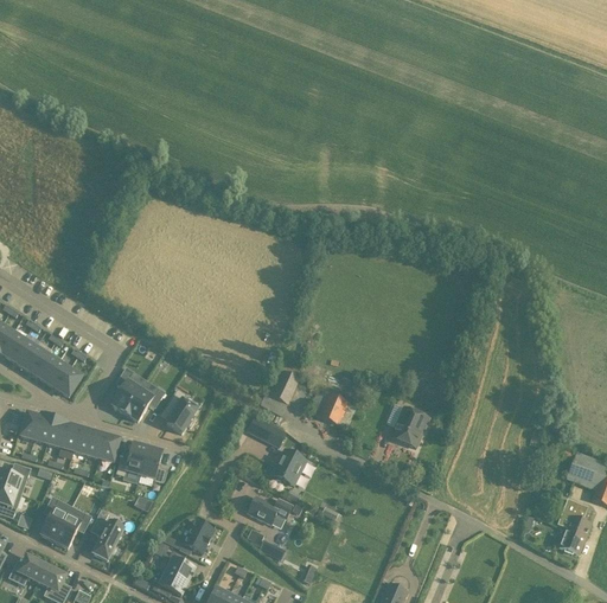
[(0,351),(12,333),(1,325),(0,326),(0,351)]
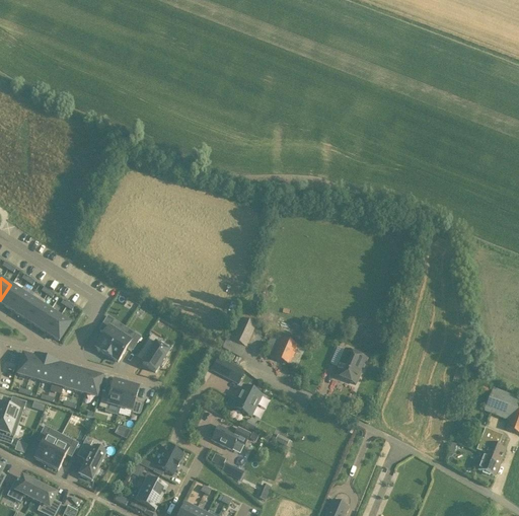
[(0,301),(9,308),(20,291),(10,285),(0,300),(0,301)]
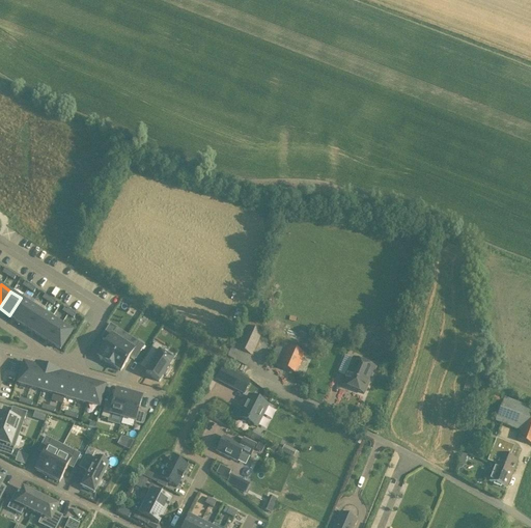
[(20,322),(31,304),(21,298),(9,315),(20,322)]
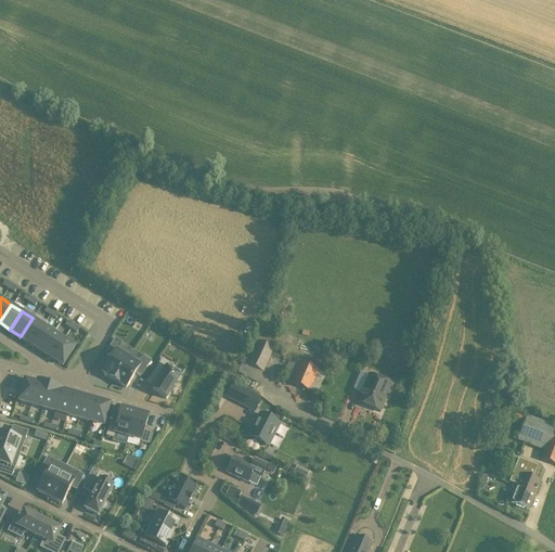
[(30,343),(42,324),(33,318),(21,336),(30,343)]
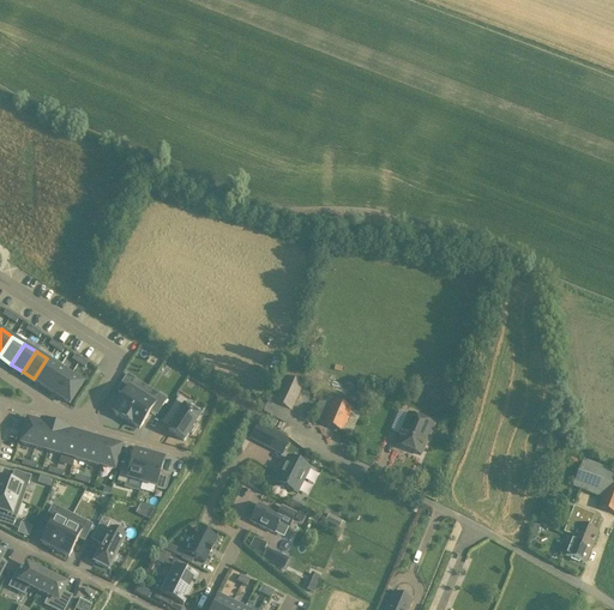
[(46,386),(59,366),(47,358),(34,379),(46,386)]
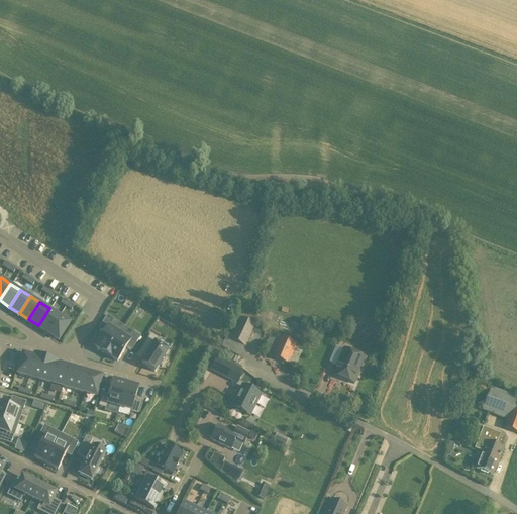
[(221,345),(239,355),(254,323),(252,322),(257,312),(242,305),(238,316),(236,315),(222,343),(221,345)]
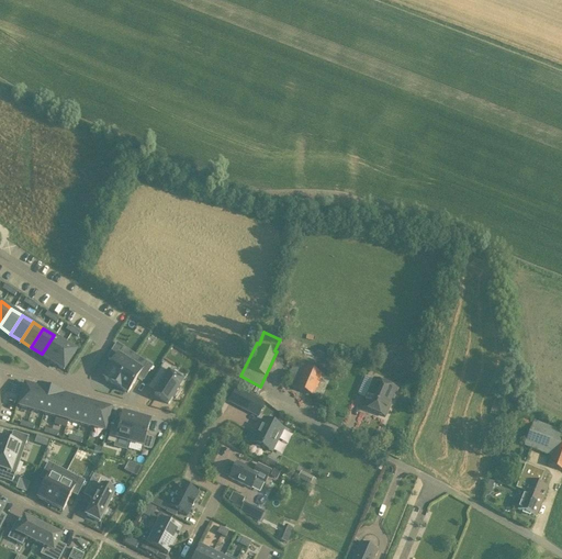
[(53,360),(64,342),(54,335),(42,354),(53,360)]
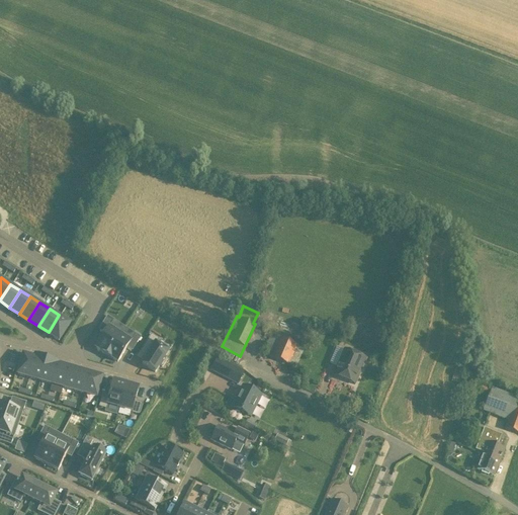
[(95,346),(106,353),(120,330),(110,323),(113,318),(107,314),(98,328),(104,331),(95,346)]
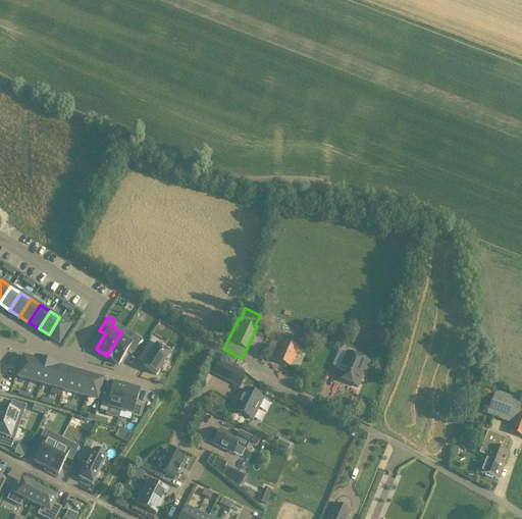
[(59,342),(69,324),(59,317),(49,334),(59,342)]
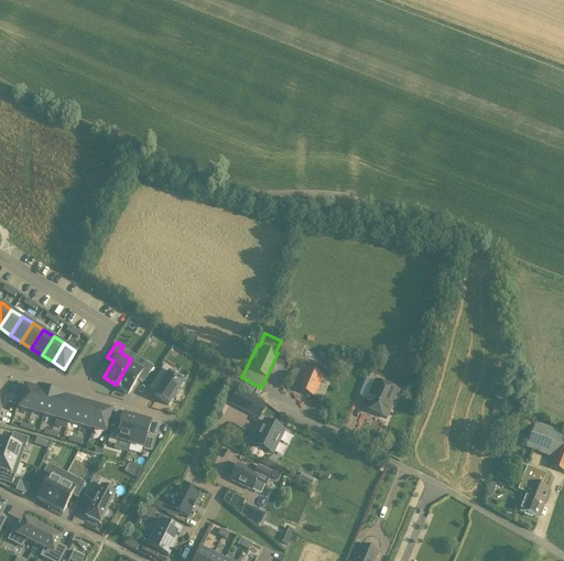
[(314,396),(324,374),(305,366),(306,363),(296,358),(290,371),(292,373),(288,384),(314,396)]
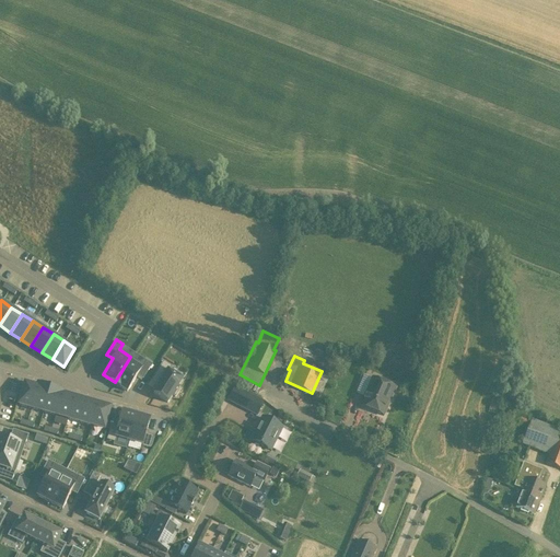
[(130,357),(115,382),(127,390),(137,373),(142,378),(152,362),(146,359),(142,364),(130,357)]
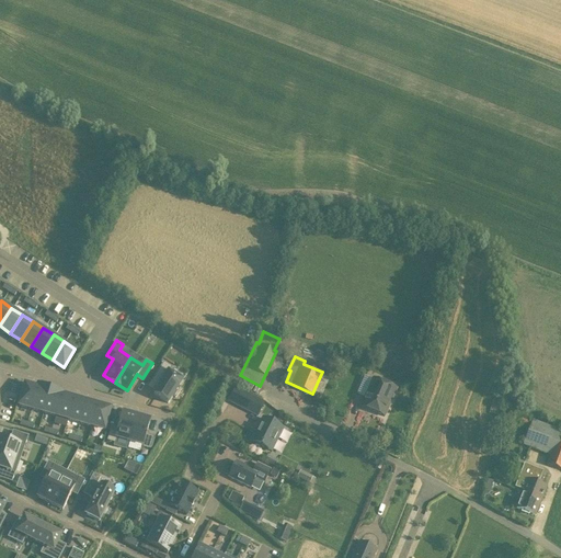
[(152,393),(167,401),(171,394),(174,396),(180,386),(176,385),(181,378),(167,369),(170,365),(162,360),(151,376),(159,382),(152,393)]
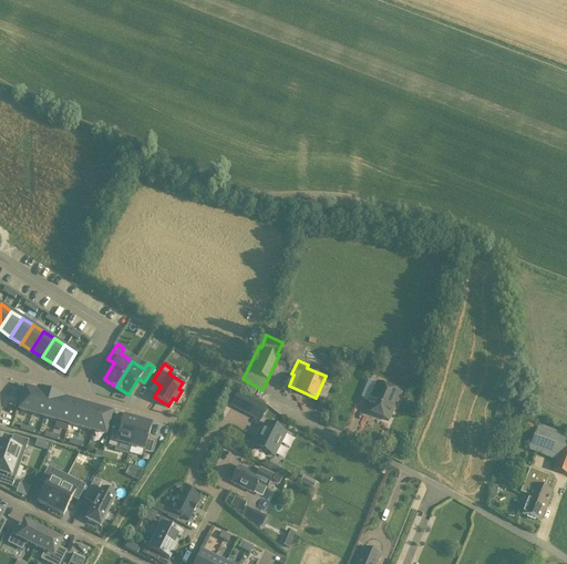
[(389,419),(400,391),(377,380),(364,408),(389,419)]
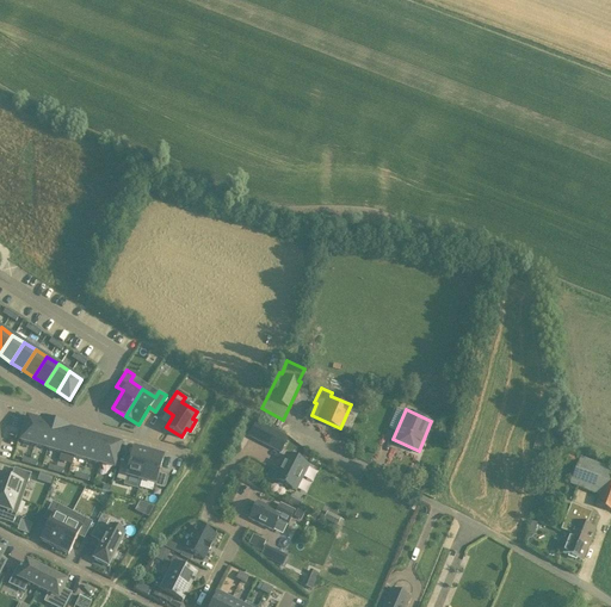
[(34,443),(41,420),(28,415),(20,439),(34,443)]
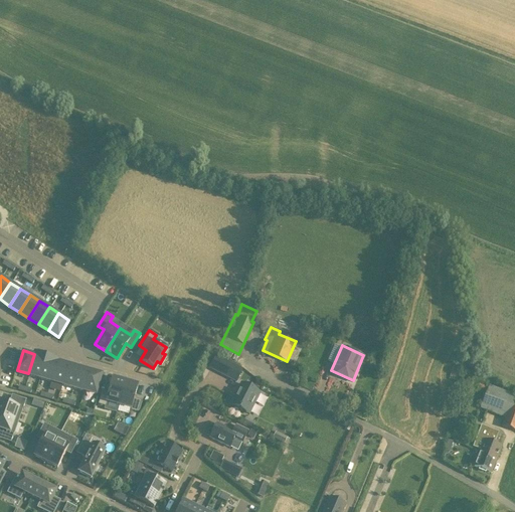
[(39,376),(45,357),(34,354),(28,373),(39,376)]
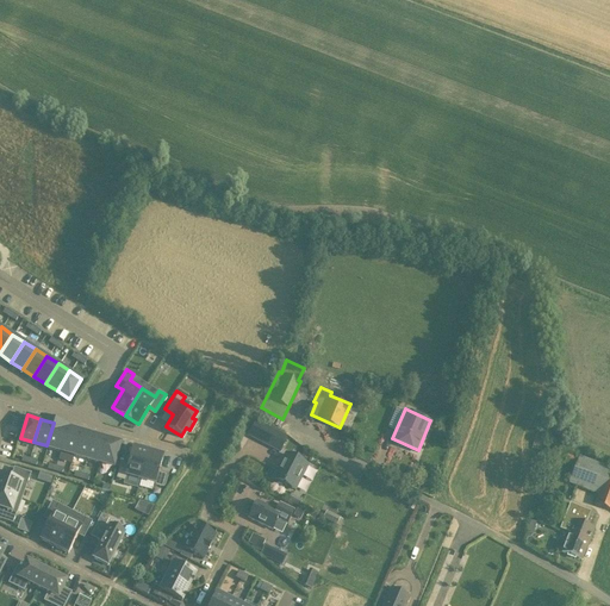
[(60,449),(67,426),(54,423),(47,445),(60,449)]
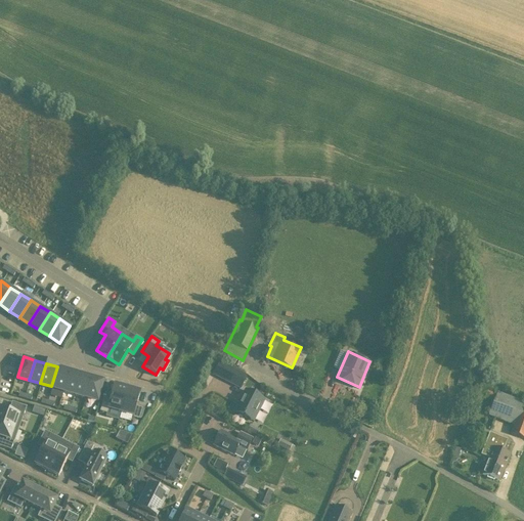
[(224,377),(236,383),(242,372),(229,365),(224,377)]
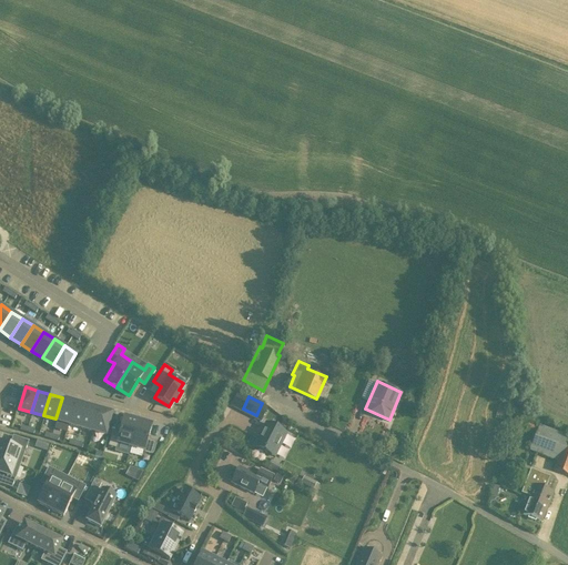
[(74,401),(62,397),(56,419),(68,422),(74,401)]
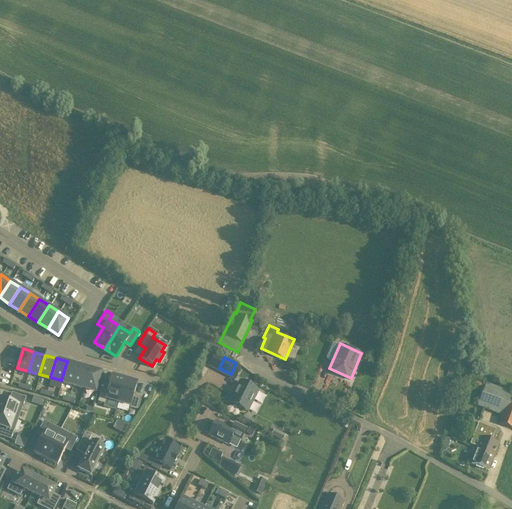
[(72,384),(78,364),(67,361),(61,380),(72,384)]
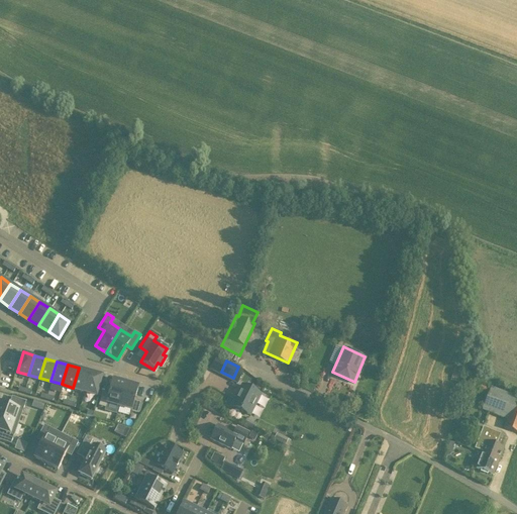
[(84,391),(90,372),(79,368),(73,388),(84,391)]
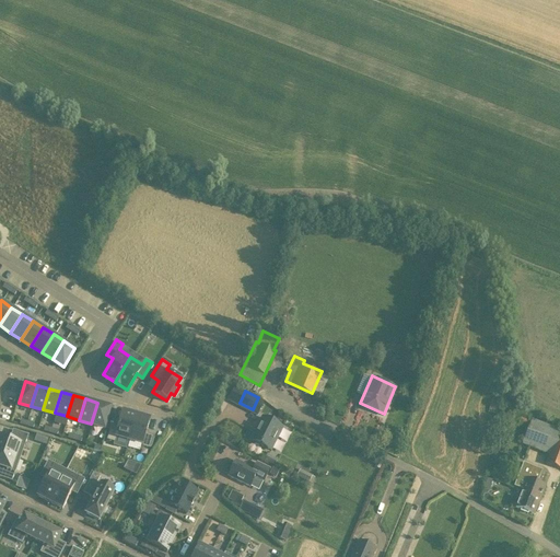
[(501,401),(491,398),(488,410),(499,413),(501,401)]
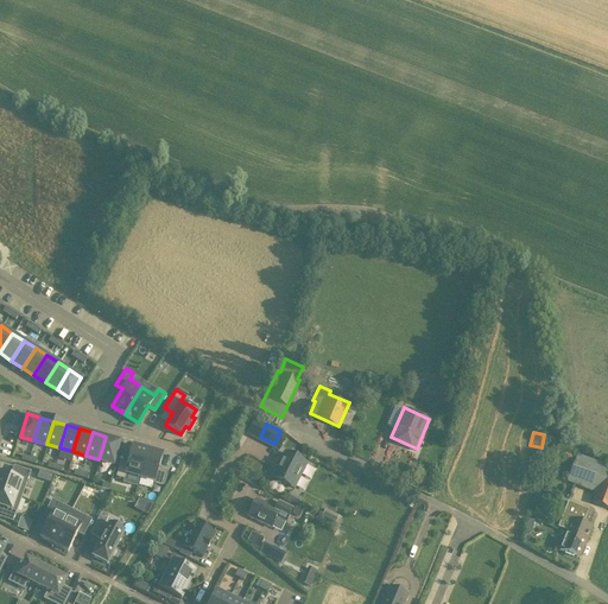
[(113,463),(119,440),(106,437),(99,459),(113,463)]
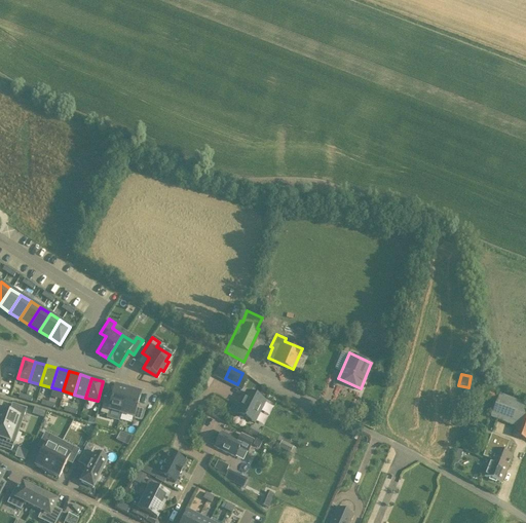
[(127,388),(115,384),(111,397),(104,395),(99,411),(107,413),(108,408),(121,412),(127,388)]
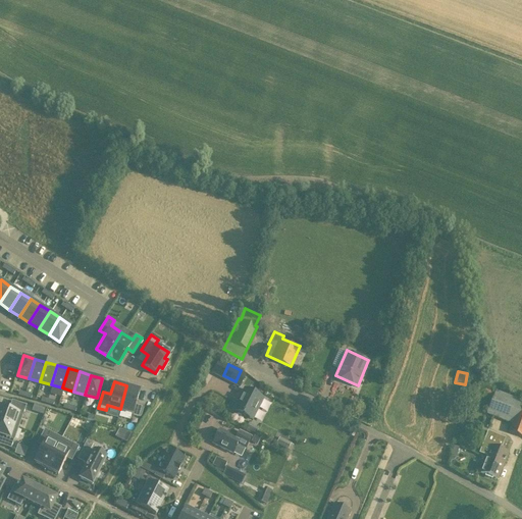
[(481,381),(478,388),(490,394),(493,386),(481,381)]
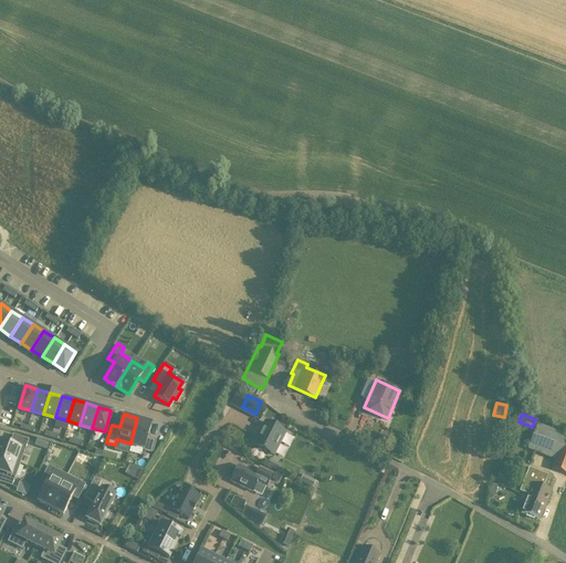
[(280,427),(261,417),(249,440),(264,448),(270,436),(274,438),(280,427)]
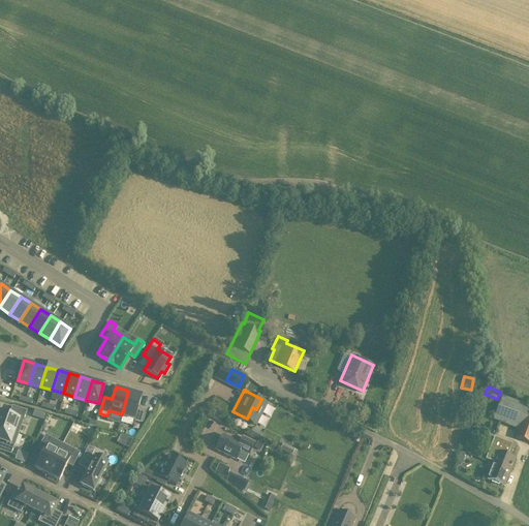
[(141,394),(128,391),(122,414),(134,418),(133,420),(141,422),(145,409),(137,407),(141,394)]
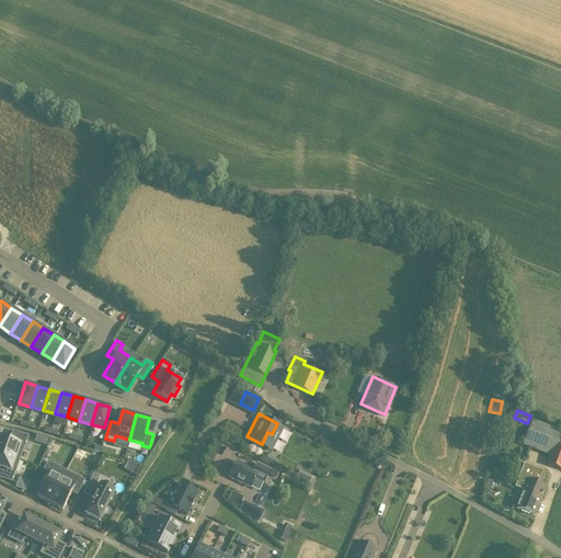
[(549,453),(559,431),(552,428),(552,425),(539,421),(540,419),(533,417),(522,443),(529,445),(549,453)]
